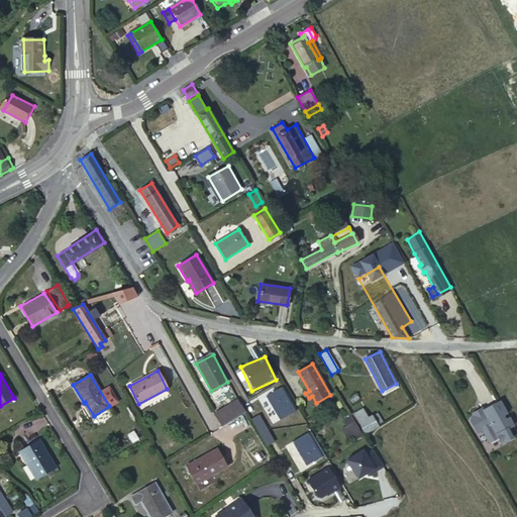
[(277,421),(295,413),(284,387),(266,395),(277,421)]
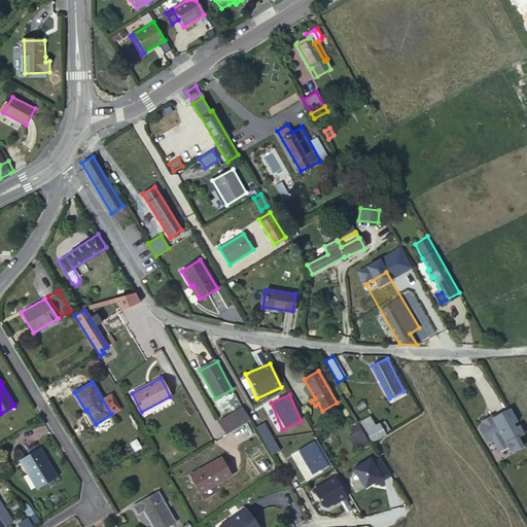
[(363,401),(356,406),(359,411),(366,407),(363,401)]
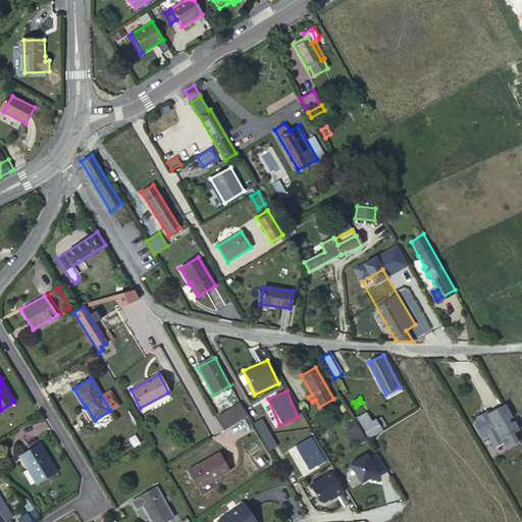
[(503,401),(499,404),(512,428),(517,425),(503,401)]
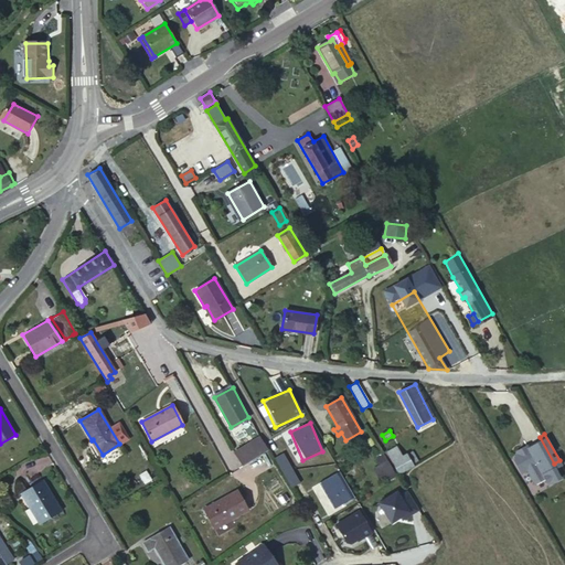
[(267,450),(259,436),(233,451),(241,465),(267,450)]
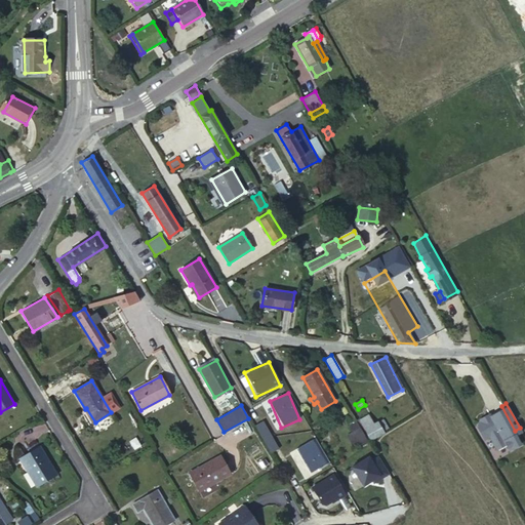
[(515,431),(501,406),(477,419),(476,423),(482,436),(487,433),(494,446),(503,441),(507,447),(518,441),(513,432),(515,431)]
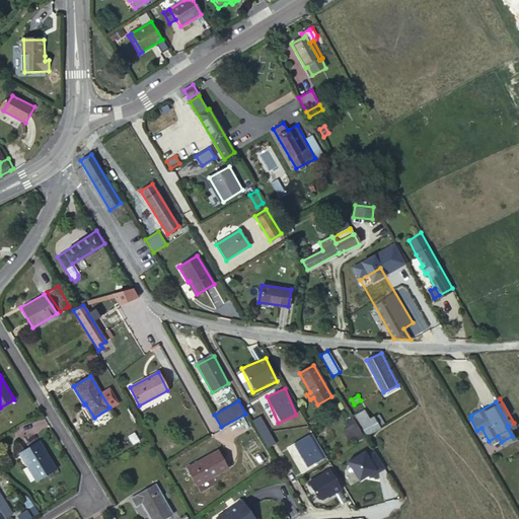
[(366,435),(384,425),(379,415),(370,420),(365,410),(355,416),(366,435)]
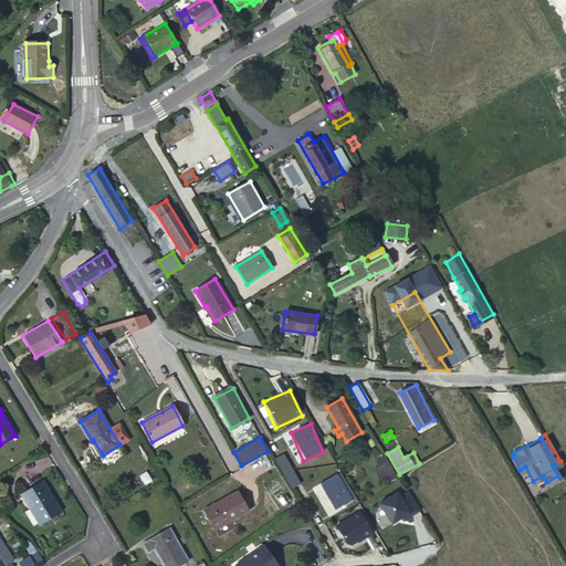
[(291,491),(301,485),(284,454),(274,460),(291,491)]
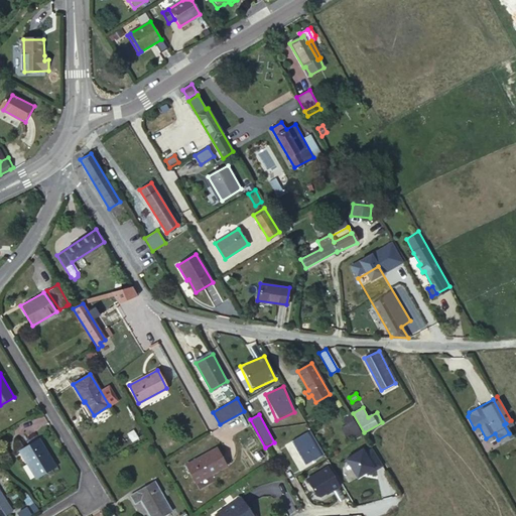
[(350,415),(344,419),(347,424),(341,428),(345,434),(351,431),(354,436),(360,432),(350,415)]
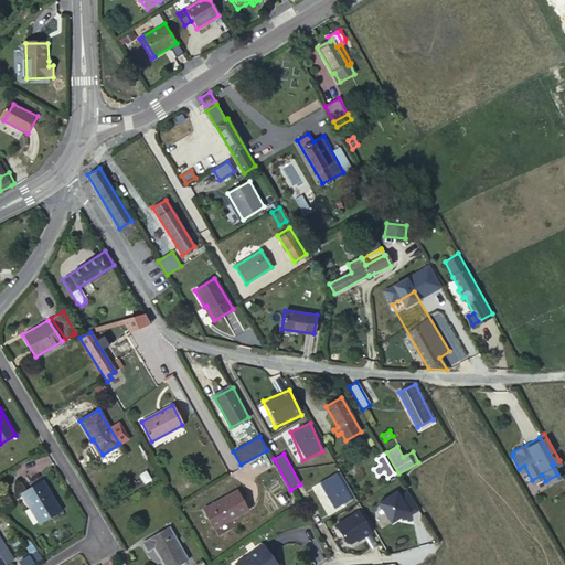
[(319,481),(332,510),(353,501),(341,472),(319,481)]
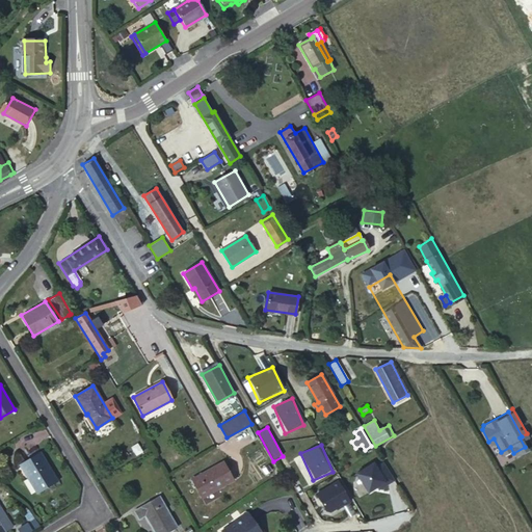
[(40,452),(19,463),(26,475),(28,473),(40,490),(57,480),(40,452)]
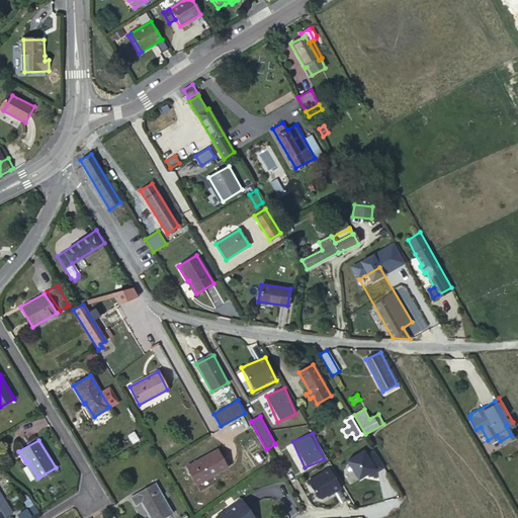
[(217,450),(186,466),(196,485),(227,468),(217,450)]
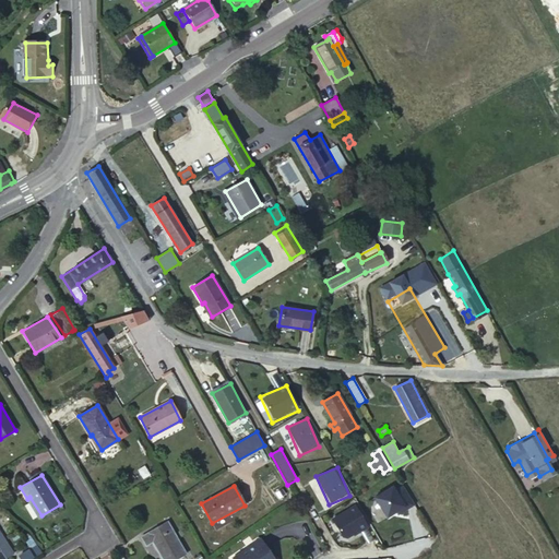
[(355,506),(330,519),(343,543),(368,528),(355,506)]
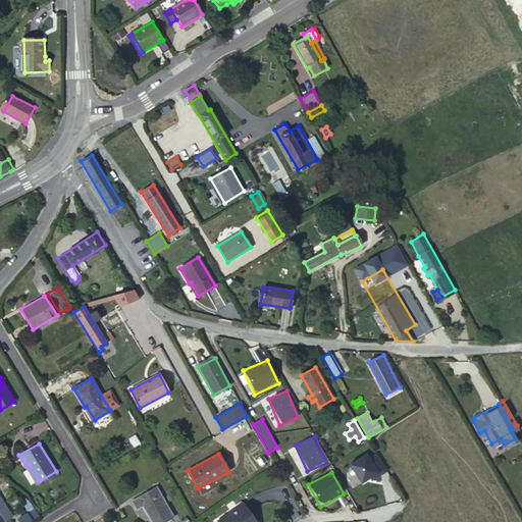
[(157,487),(133,501),(137,510),(143,507),(151,521),(164,521),(173,517),(157,487)]
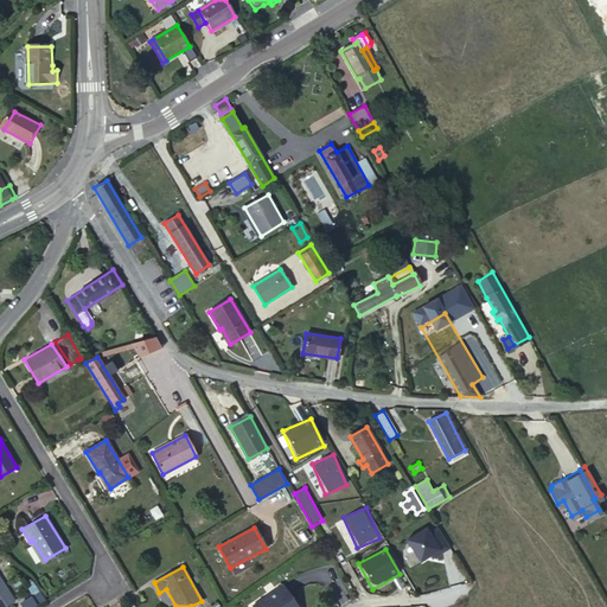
[(17,606),(0,577),(0,606),(17,606)]
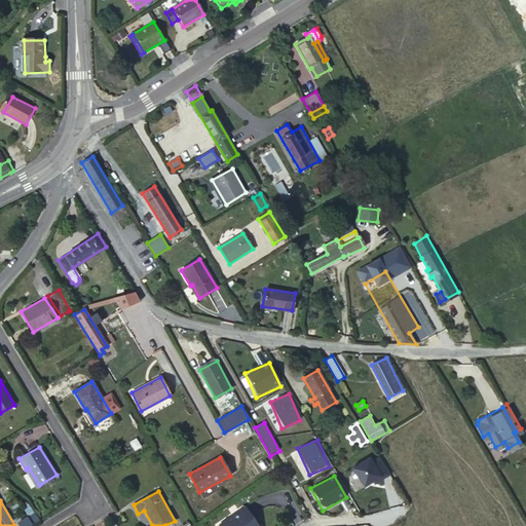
[(216,524),(217,525),(259,525),(243,503),(216,524)]
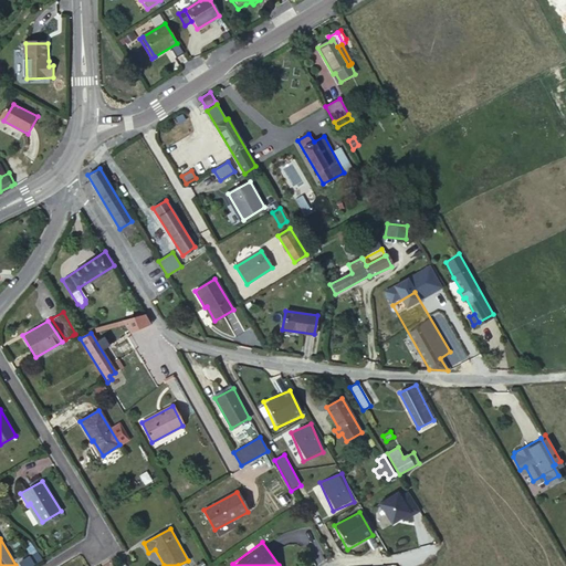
[(20,565),(31,565),(42,559),(37,552),(19,563),(20,565)]
